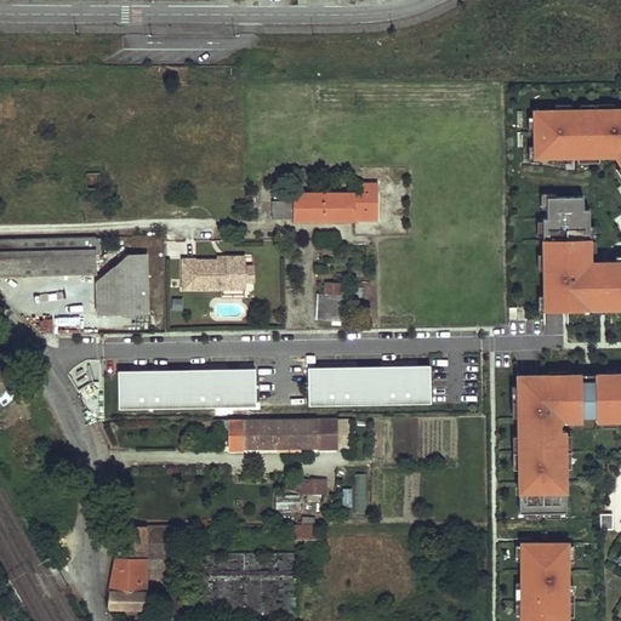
[(620,109),(536,110),(536,159),(617,158),(620,163),(620,109)]
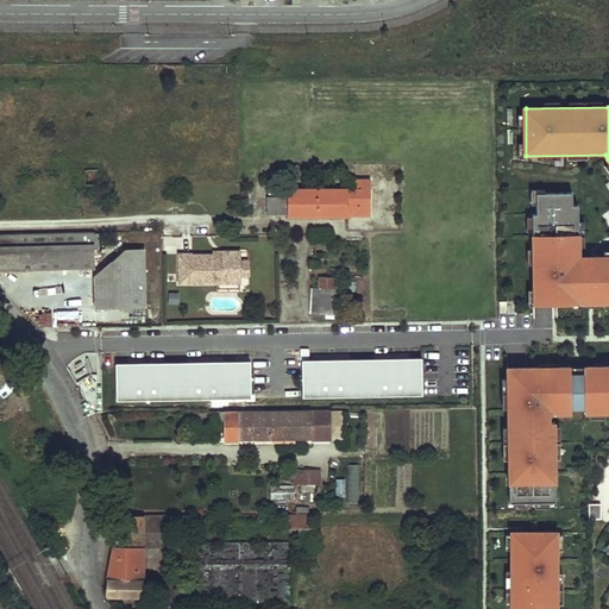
[(85,184),(98,186),(98,170),(85,170),(85,184)]
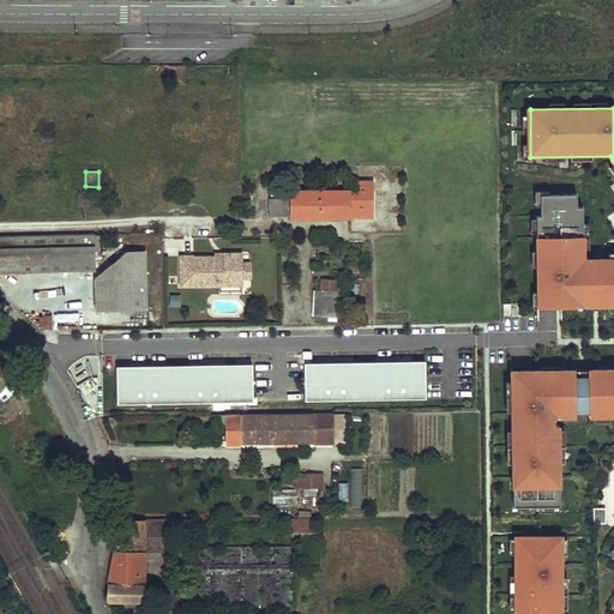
[(374,216),(373,179),(357,179),(357,191),(290,190),(290,216),(374,216)]
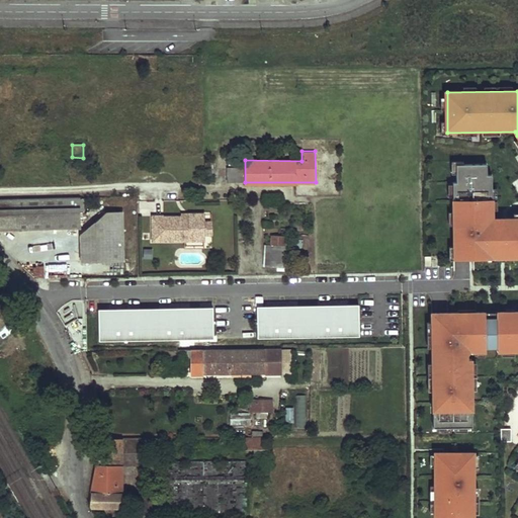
[(493,164),(454,165),(455,257),(470,257),(470,259),(517,257),(517,219),(494,220),(493,164)]
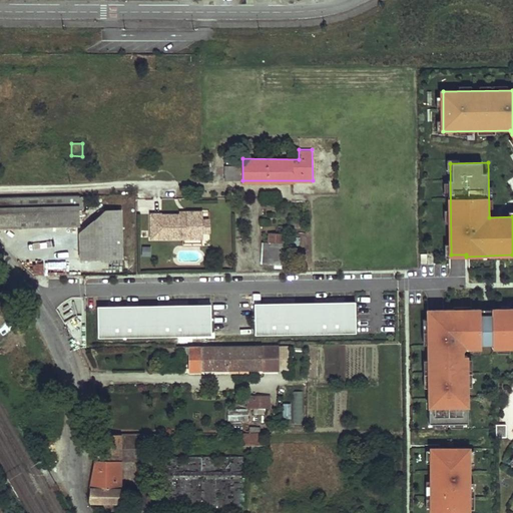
[(78,196),(0,197),(0,227),(78,225),(78,208),(78,197),(78,196)]
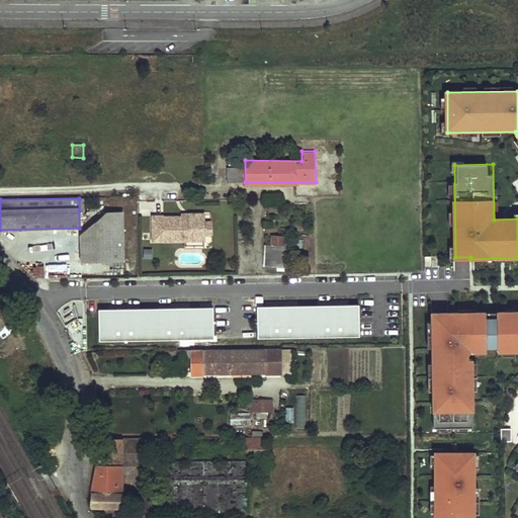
[(123,261),(122,212),(105,212),(80,236),(81,262),(123,261)]
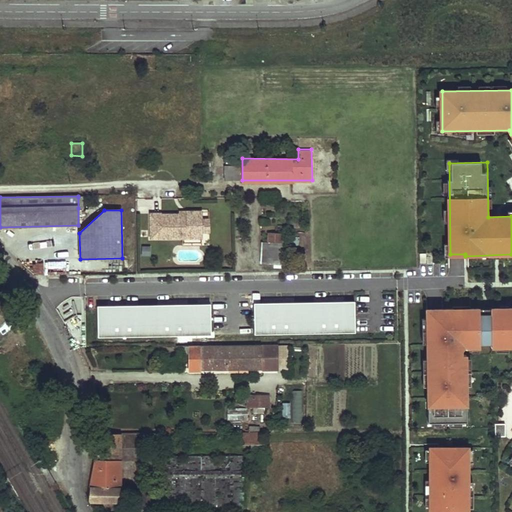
[(161,214),(150,214),(151,239),(202,238),(202,232),(201,219),(201,211),(187,212),(187,217),(180,217),(180,214),(179,214),(161,215),(161,214)]
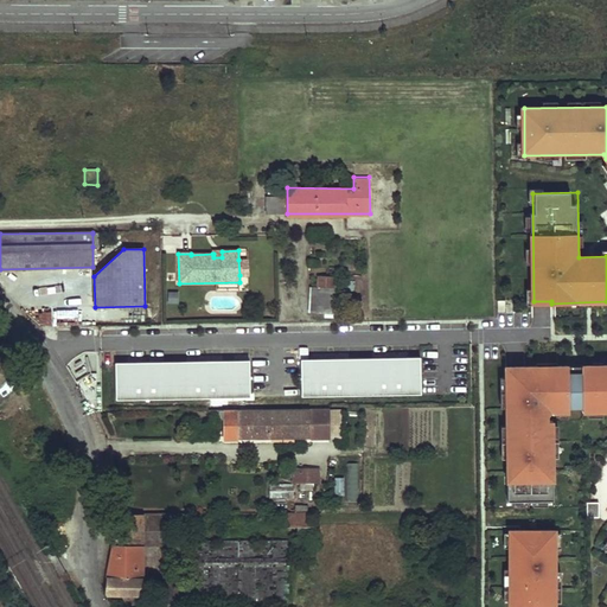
[(319,287),(333,286),(333,275),(320,275),(319,287)]
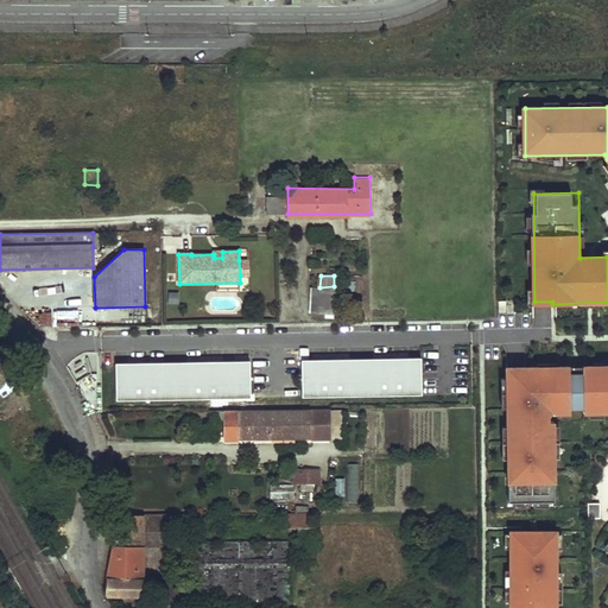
[(168,291),(168,303),(177,303),(178,292),(168,291)]
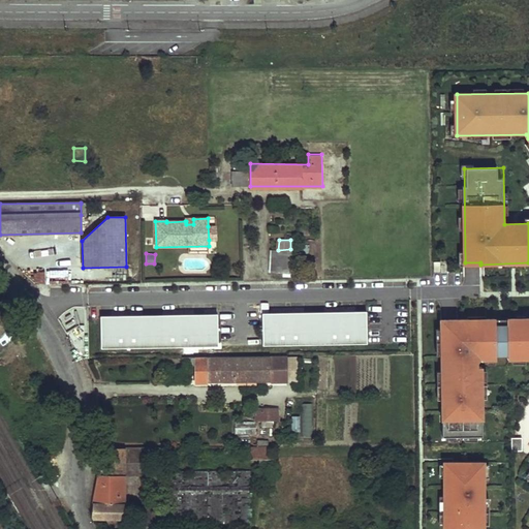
[(294,254),(273,253),(272,271),(293,272),(294,254)]
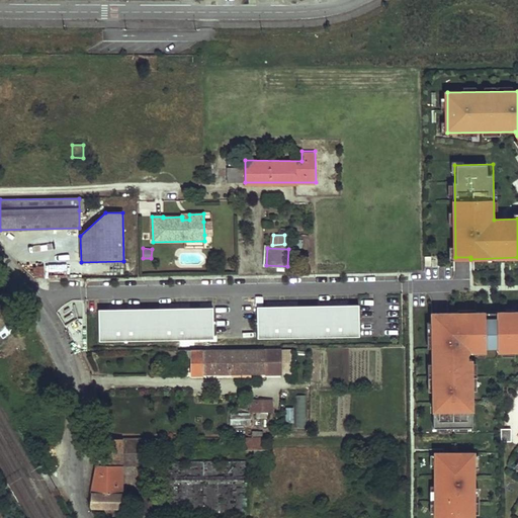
[(359,304),(257,306),(257,337),(360,335),(359,304)]
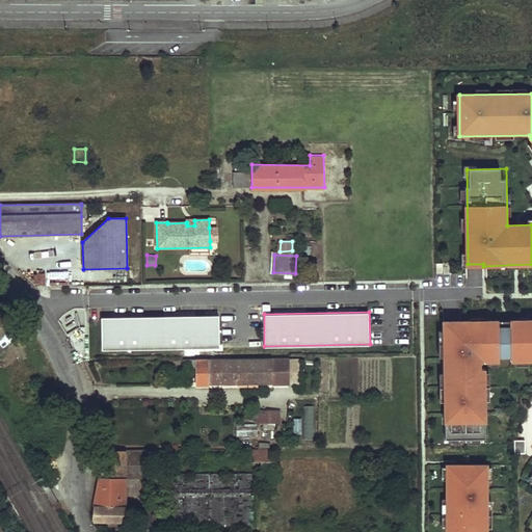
[(219,314),(102,317),(103,348),(220,346),(219,314)]
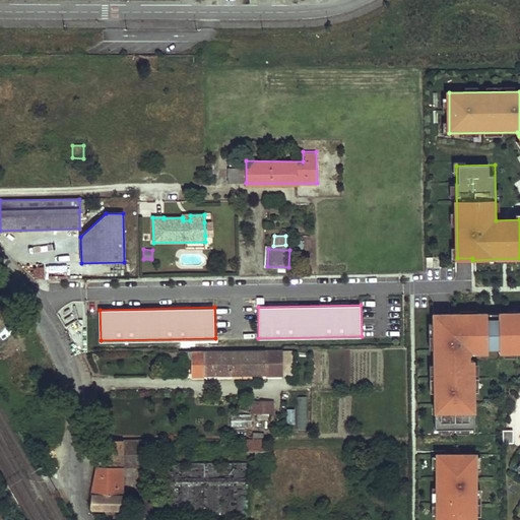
[(519,313),(434,315),(436,430),(474,429),(473,353),(519,352),(519,313)]
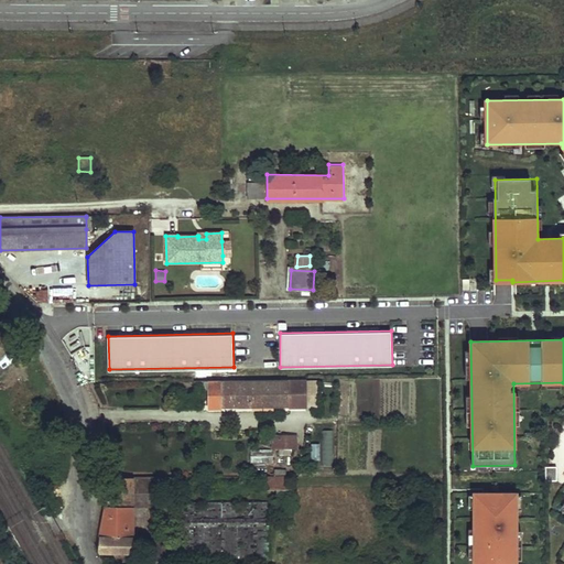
[(316,393),(315,379),(306,380),(307,393),(316,393)]
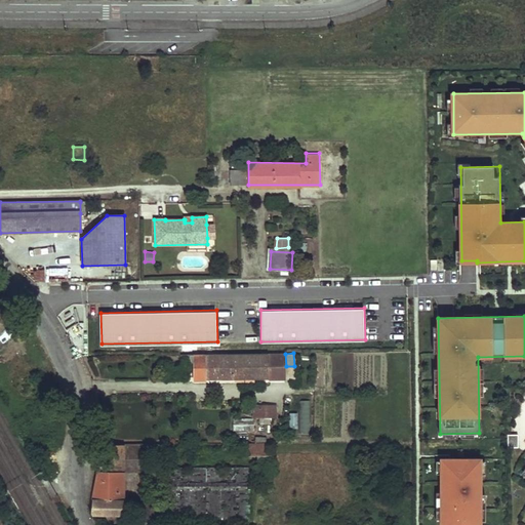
[(285,354),(194,355),(194,380),(268,379),(285,378),(285,354)]
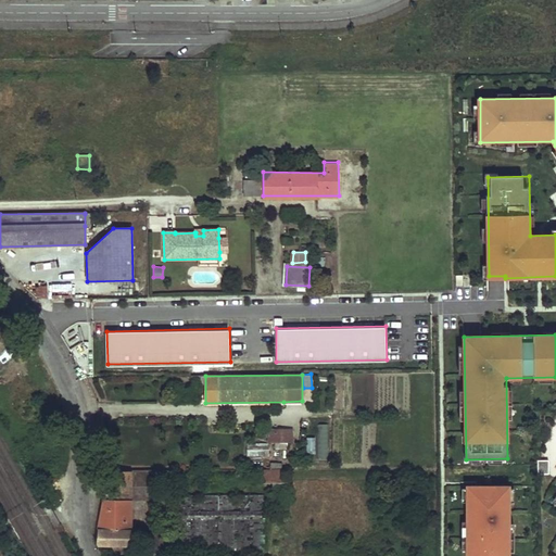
[(276,443),(287,443),(287,431),(276,430),(276,443)]
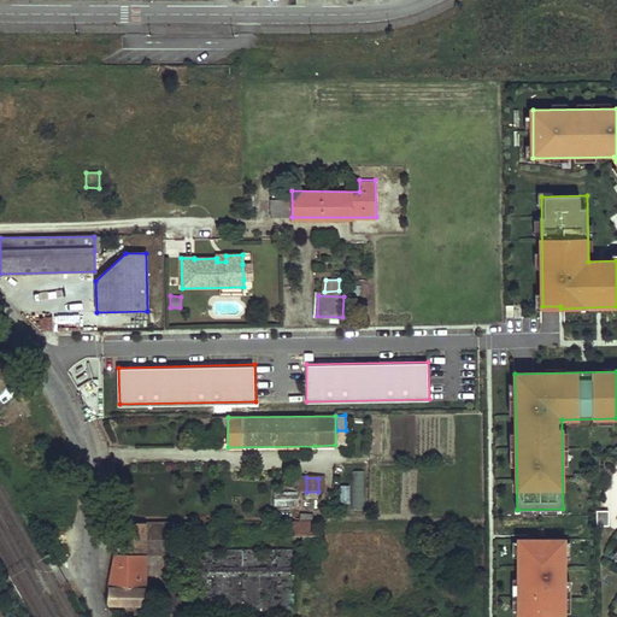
[(274,506),(298,506),(298,492),(274,492),(274,506)]
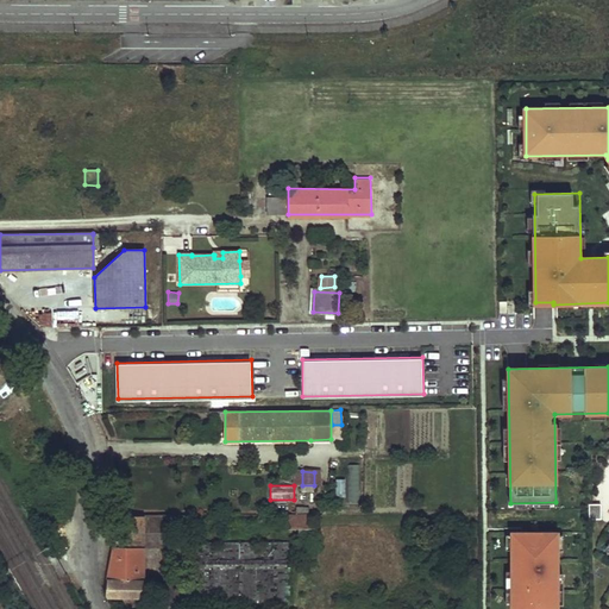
[(590,520),(602,520),(602,506),(590,506),(590,520)]
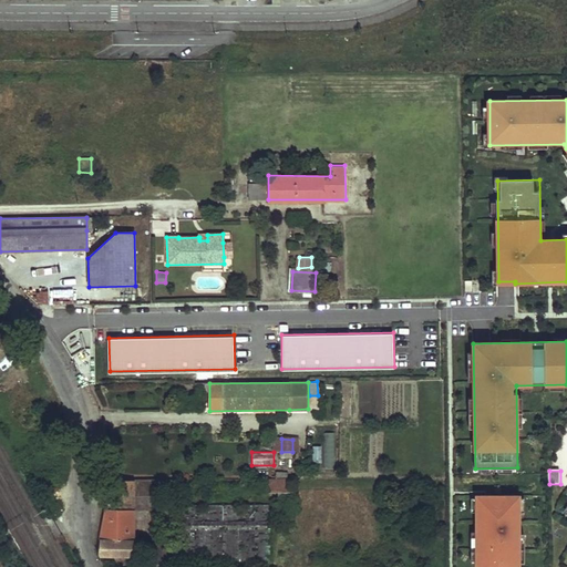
[(98,554),(133,555),(133,509),(151,509),(151,503),(160,503),(160,480),(105,480),(105,508),(98,554)]
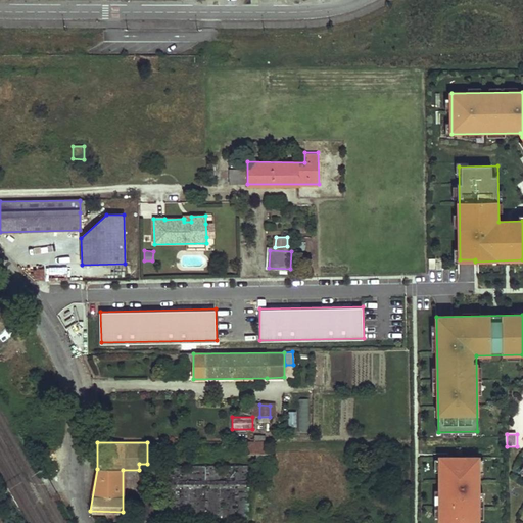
[(255,455),(269,455),(269,442),(240,442),(240,455),(255,455)]
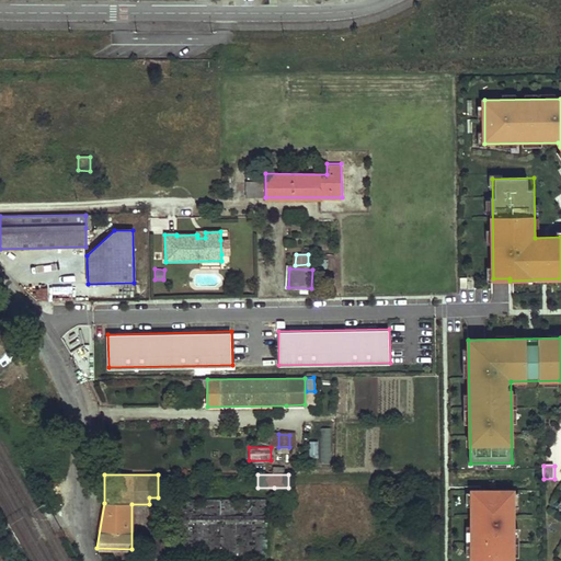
[(274,499),(288,499),(288,488),(274,488),(274,499)]
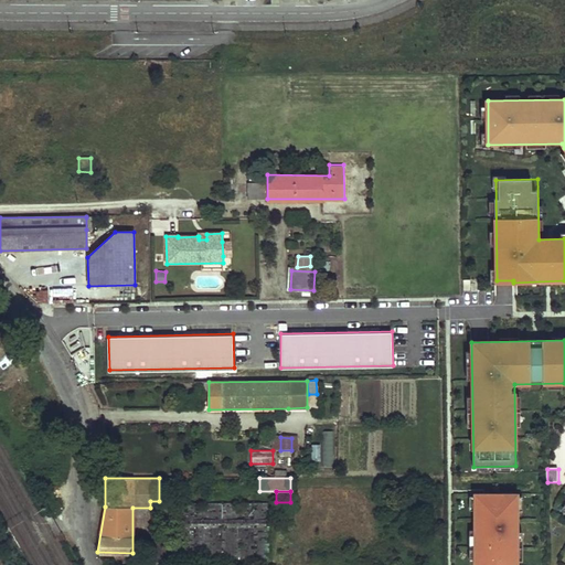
[(516,564),(516,491),(473,491),(473,564),(516,564)]
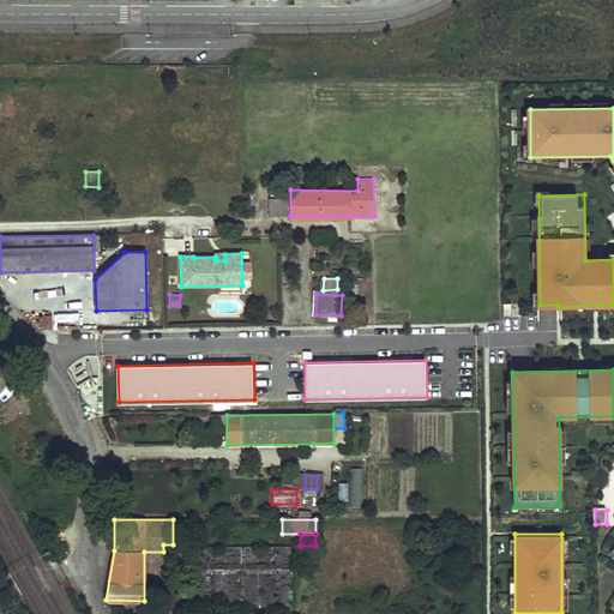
[(292,609),(292,547),(205,547),(205,548),(192,549),(192,566),(169,566),(169,575),(193,575),(192,578),(188,578),(188,609),(292,609)]
